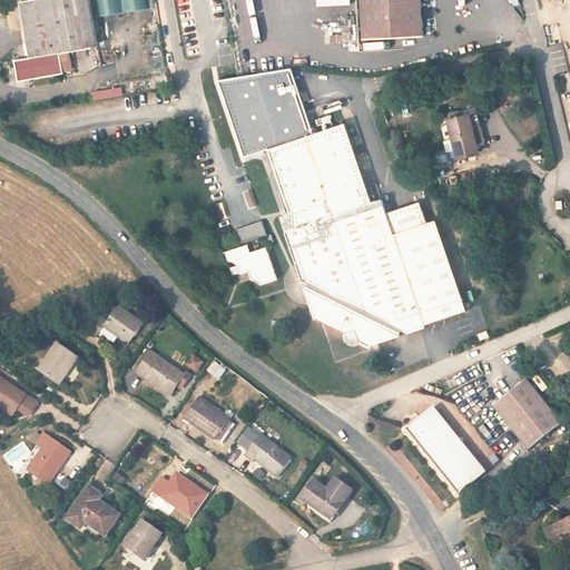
[(32,58),(58,51),(97,40),(86,0),(31,0),(19,3),(32,58)]
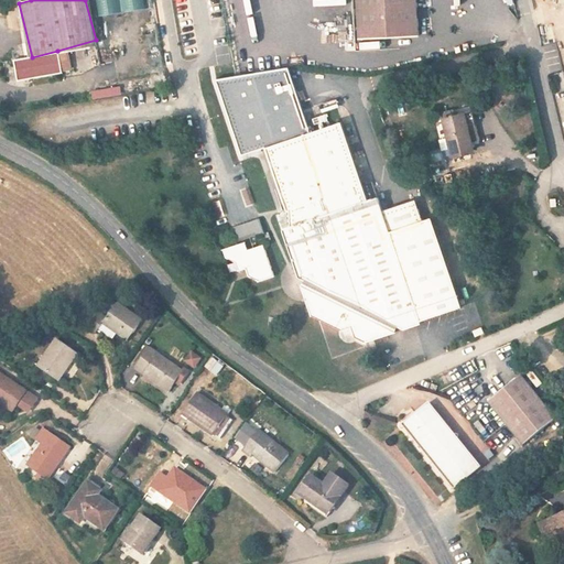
[(427,38),(423,0),(361,0),(366,43),(427,38)]
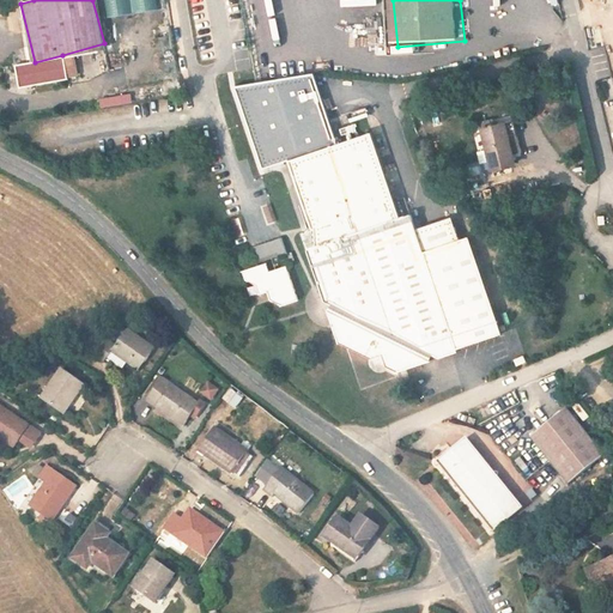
[(70,79),(62,55),(35,62),(19,66),(25,90),(70,79)]
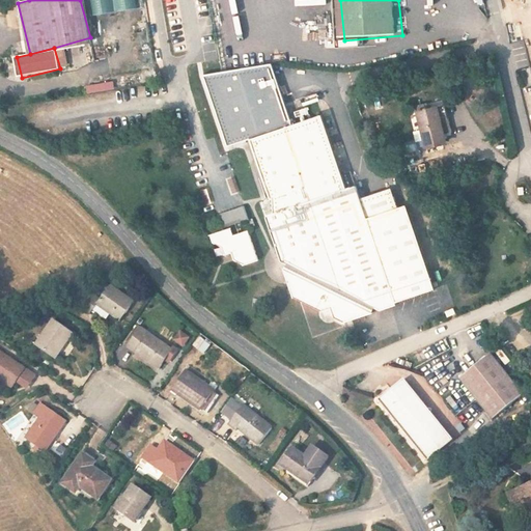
[(272,63),(204,75),(229,145),(245,140),(292,122),(272,63)]
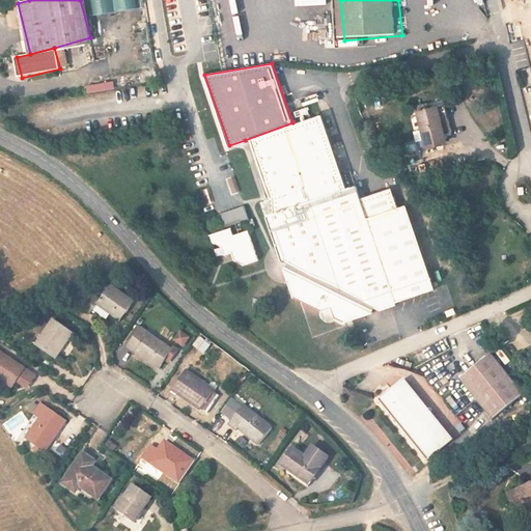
[(449,132),(459,129),(454,103),(417,110),(424,146),(450,141),(449,132)]
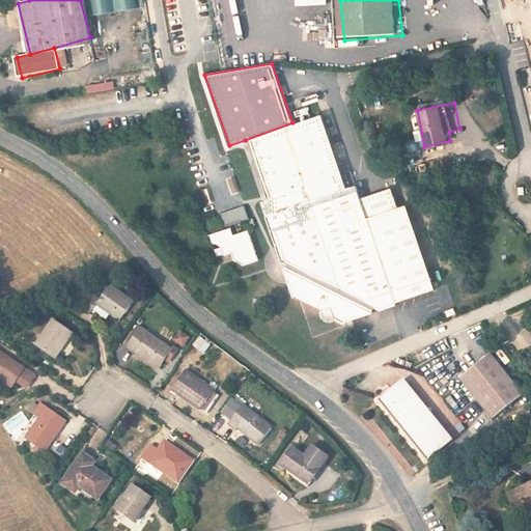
[(292,122),(245,140),(266,200),(268,199),(269,214),(261,217),(277,262),(281,263),(279,268),(290,299),(319,311),(327,309),(329,315),(342,322),(369,311),(371,306),(380,308),(393,303),(392,301),(430,287),(401,202),(393,205),(362,216),(356,197),(352,185),(342,188),(316,114),(292,122)]
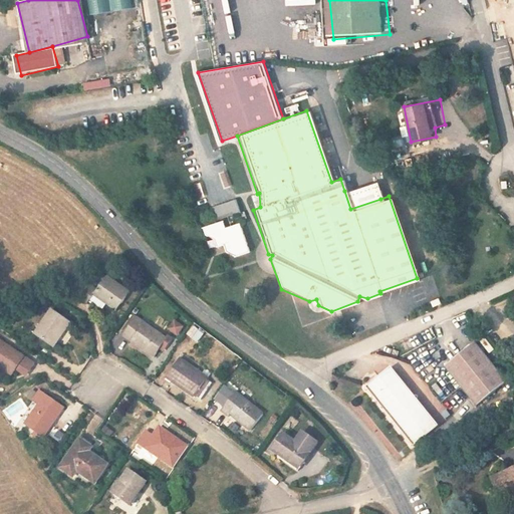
[(373,180),(344,191),(350,209),(380,199),(373,180)]
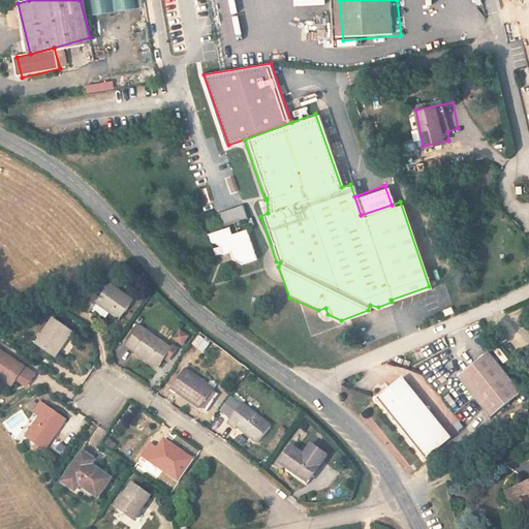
[(255,201),(260,216),(268,213),(267,198),(265,199),(255,201)]
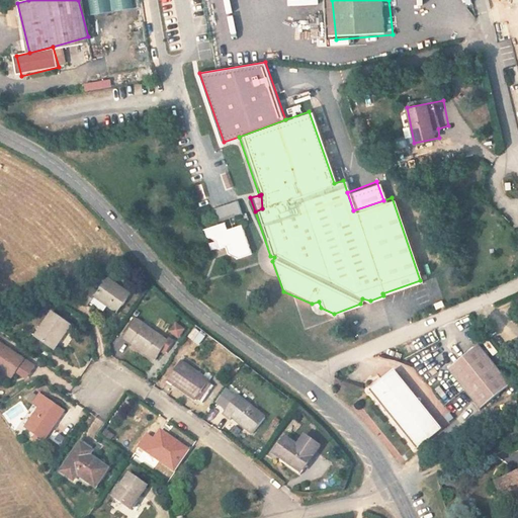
[(233,201),(207,210),(212,224),(238,214),(233,201)]
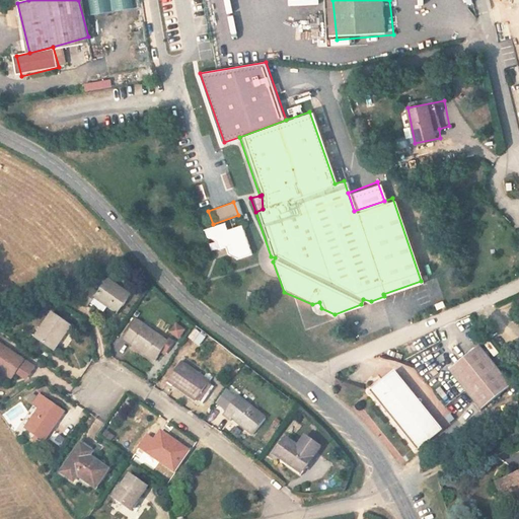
[(235,261),(247,255),(237,225),(224,229),(222,222),(201,230),(204,238),(211,241),(214,251),(221,249),(223,255),(235,261)]
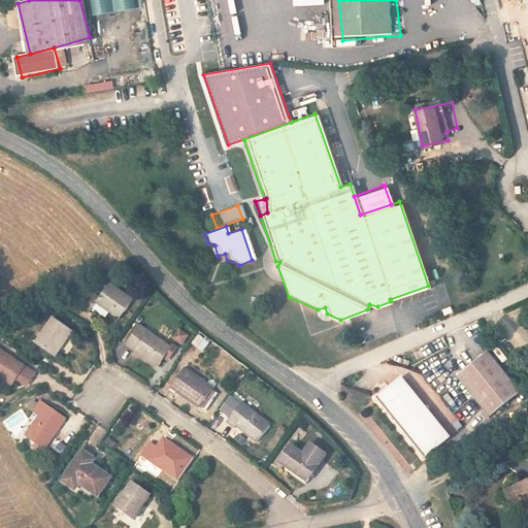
[(97,302),(121,319),(134,300),(109,283),(100,297),(89,290),(78,305),(90,312),(97,302)]
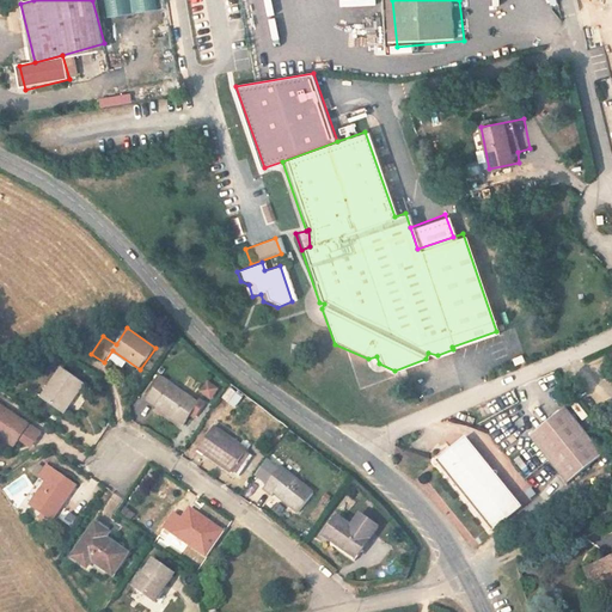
[(66,411),(85,384),(63,369),(44,397),(66,411)]
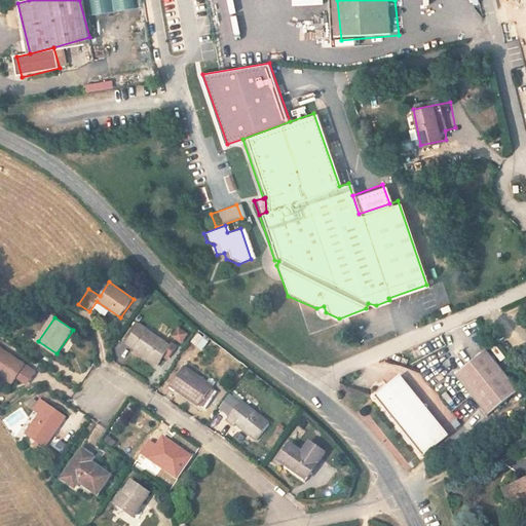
[(176,349),(136,322),(123,341),(162,368),(176,349)]
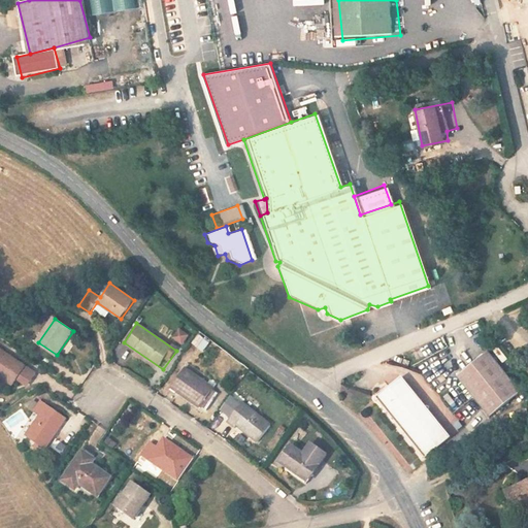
[(177,328),(173,339),(184,343),(188,333),(177,328)]
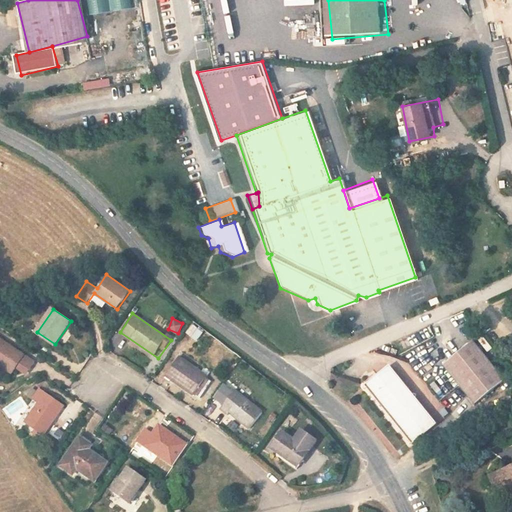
[(31,368),(35,361),(0,336),(0,363),(13,372),(17,367),(20,361),(31,368)]
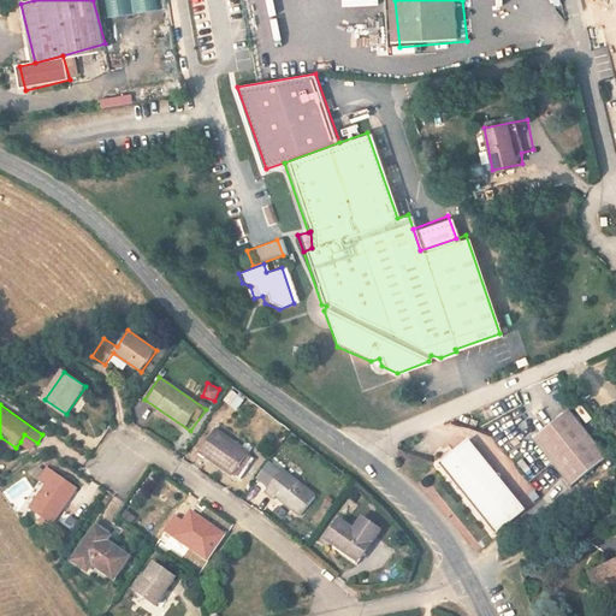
[(587,422),(573,404),(537,432),(575,479),(599,458),(610,450),(587,422)]
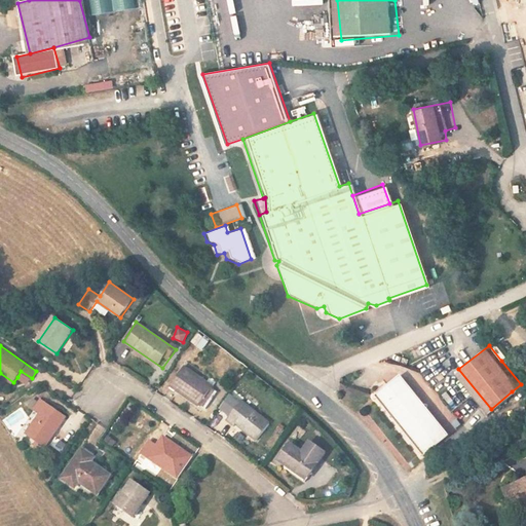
[(201,404),(214,386),(185,366),(173,382),(201,404)]
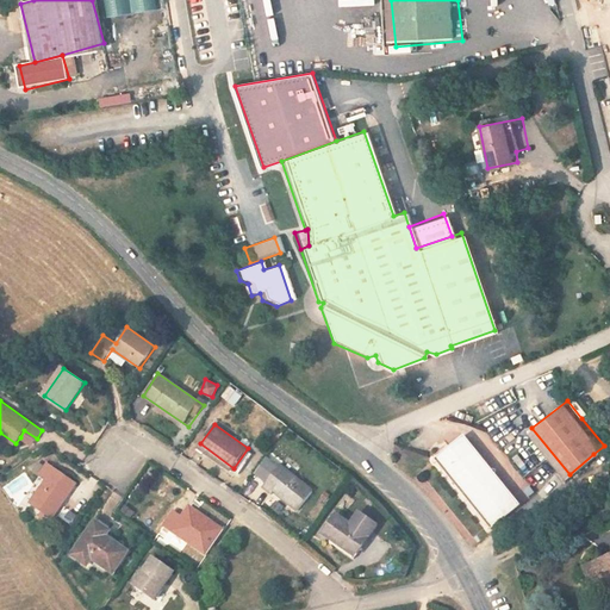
[(24,430),(20,437),(32,446),(37,439),(24,430)]
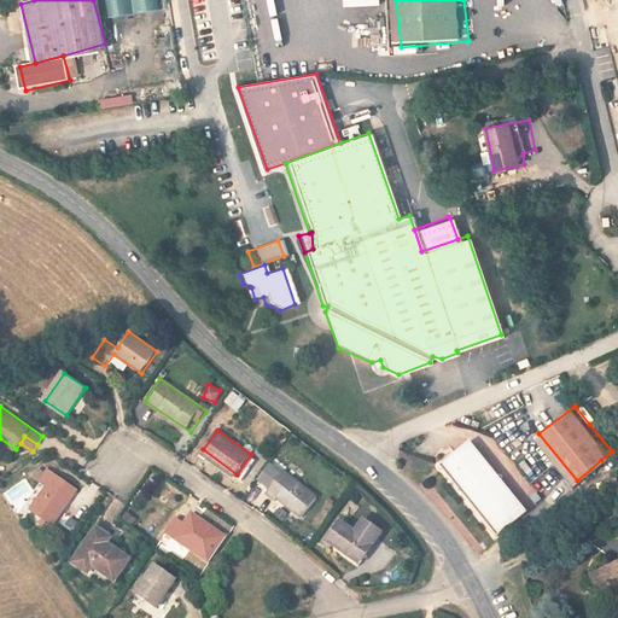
[(495,532),(526,508),(472,436),(439,460),(495,532)]
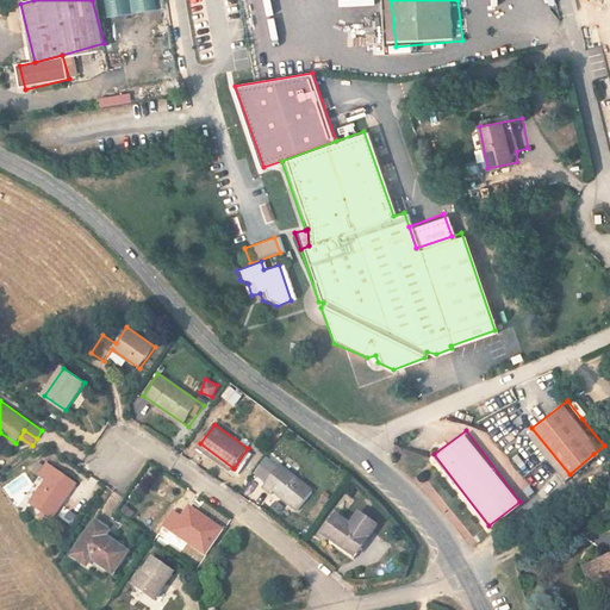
[(53,518),(76,483),(47,462),(39,473),(48,479),(31,504),(53,518)]
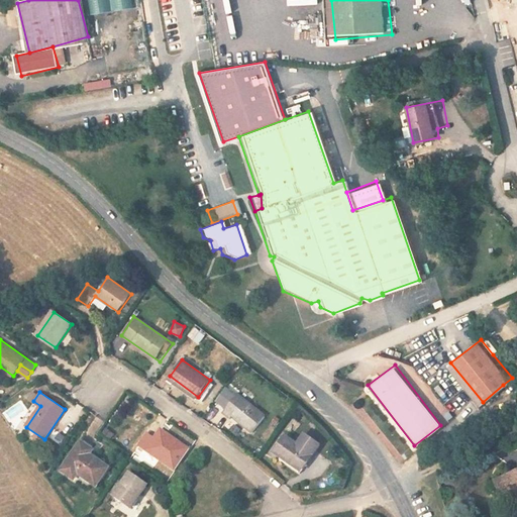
[(242,399),(233,392),(229,399),(237,405),(242,399)]
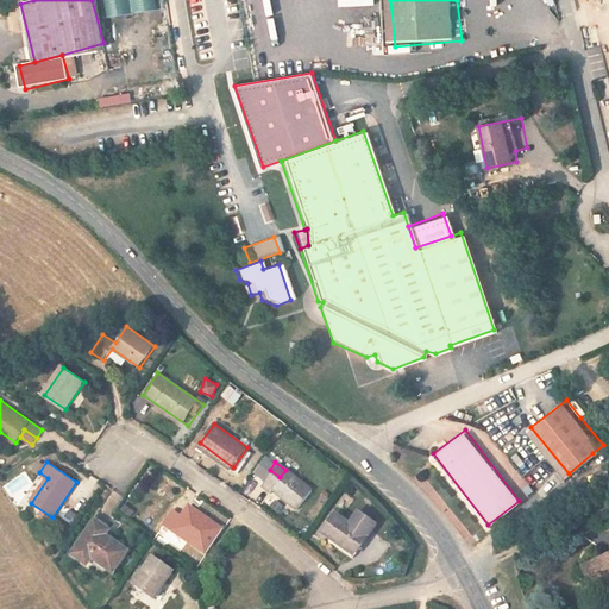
[(296,508),(311,488),(286,470),(280,477),(270,470),(259,484),(269,493),(271,489),(296,508)]
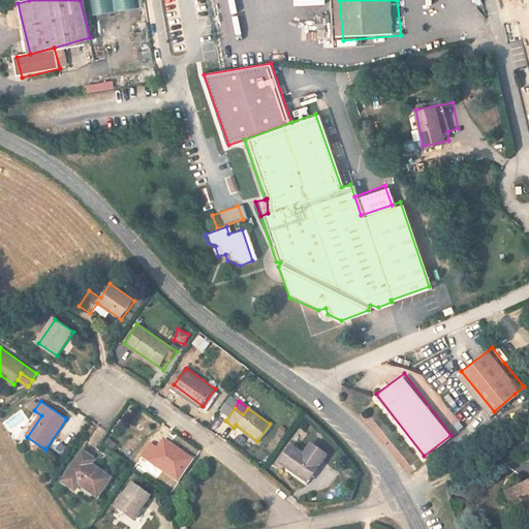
[(170,475),(186,454),(164,439),(158,449),(149,443),(141,455),(170,475)]
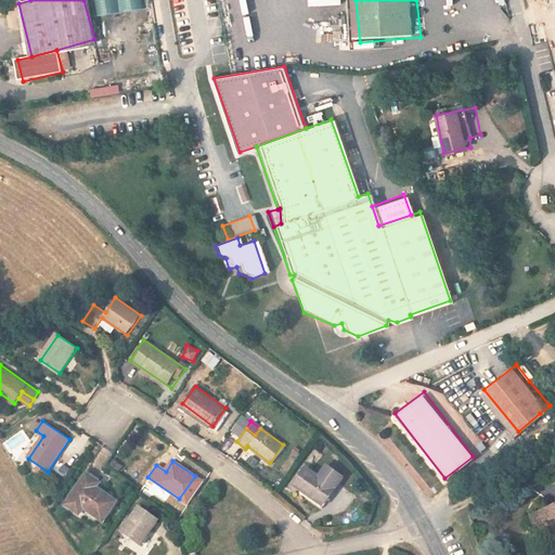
[(318,475),(307,466),(295,483),(312,495),(310,499),(320,506),(341,475),(325,464),(318,475)]
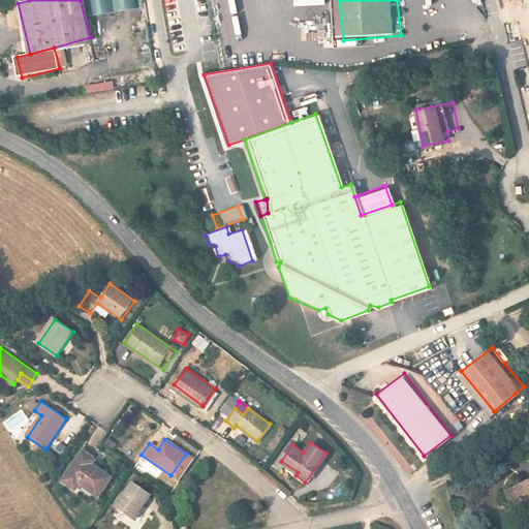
[(98,495),(111,477),(91,465),(94,461),(82,453),(62,481),(75,490),(80,483),(98,495)]
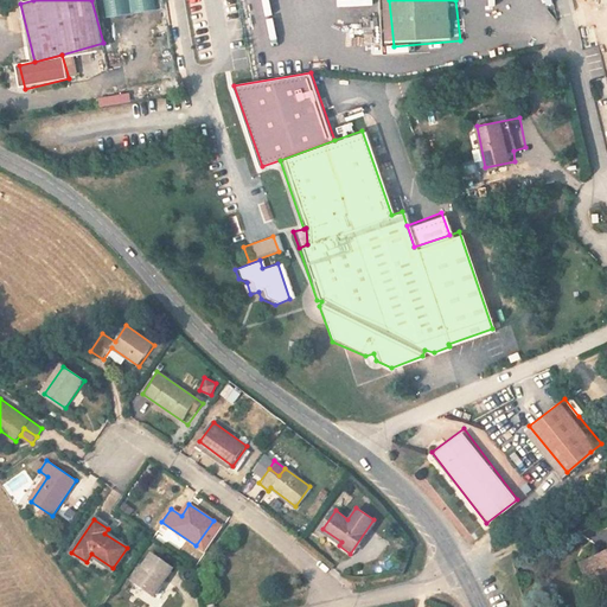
[(606,541),(587,550),(592,562),(599,558),(606,576),(606,541)]
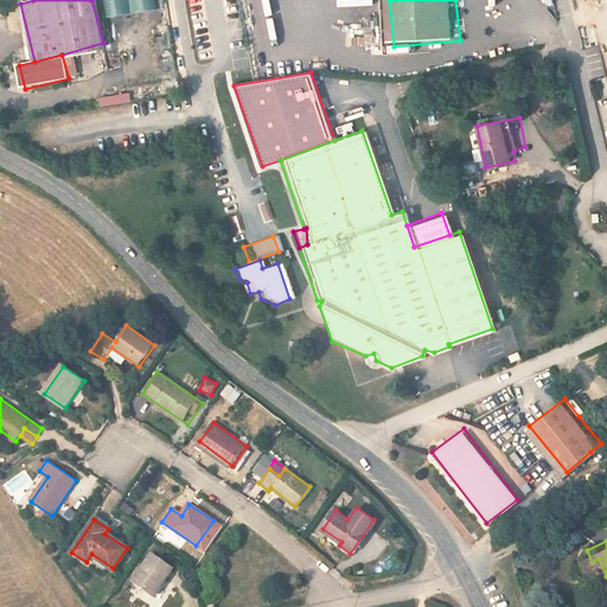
[(592,562),(587,550),(576,554),(581,567),(592,562)]
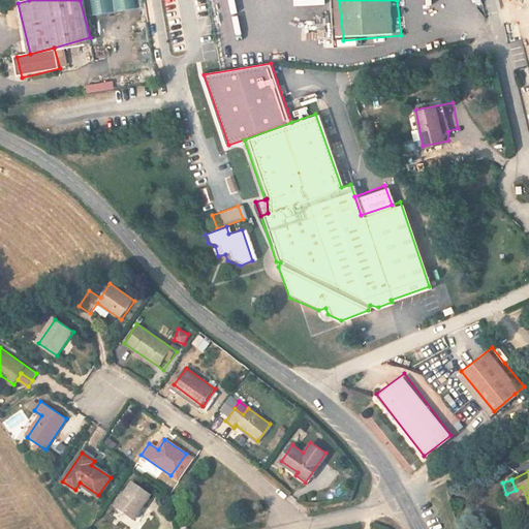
[(135,520),(152,495),(133,484),(117,507),(135,520)]
